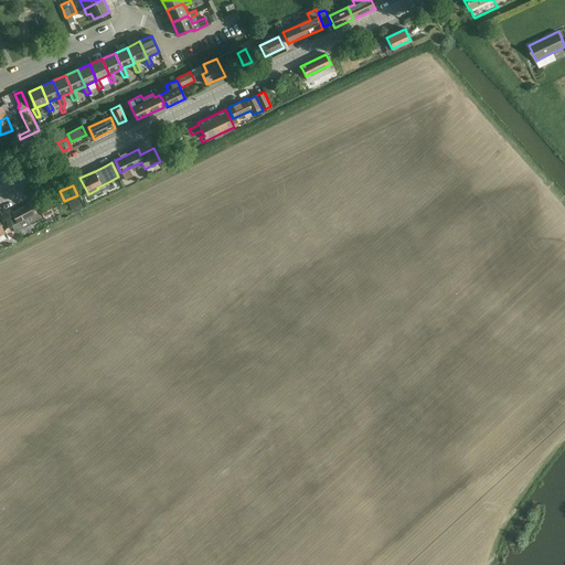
[(76,200),(71,202),(75,212),(82,210),(81,209),(77,202),(76,200)]
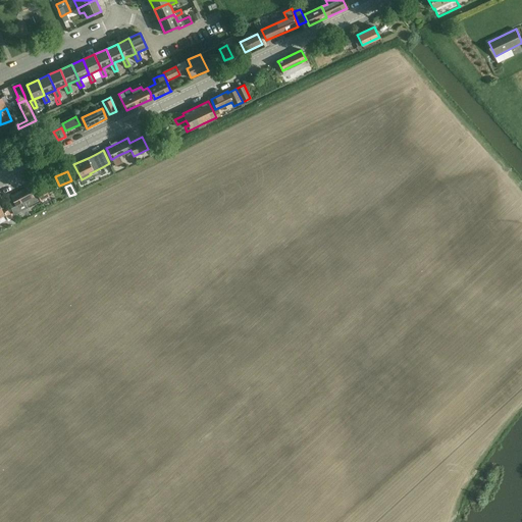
[(11,195),(15,203),(16,205),(24,201),(28,207),(41,200),(41,201),(49,197),(44,188),(36,192),(38,194),(34,196),(29,187),(11,195)]
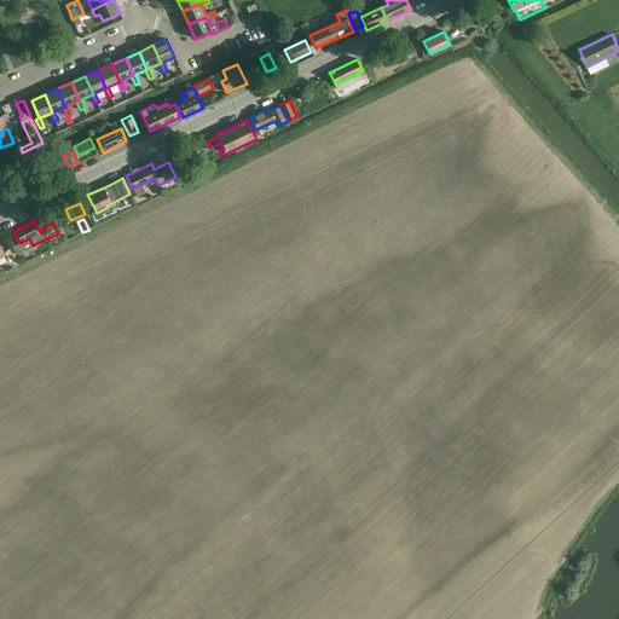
[(0,258),(6,255),(12,268),(21,265),(12,248),(5,250),(6,252),(4,253),(0,244),(0,258)]
